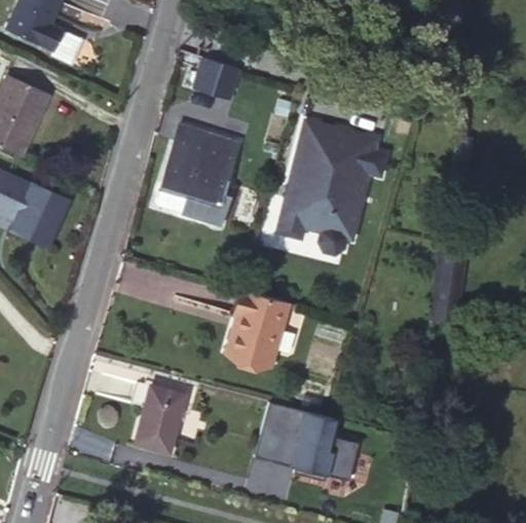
[(53,51),(63,31),(49,25),(61,0),(19,0),(6,30),(53,51)]
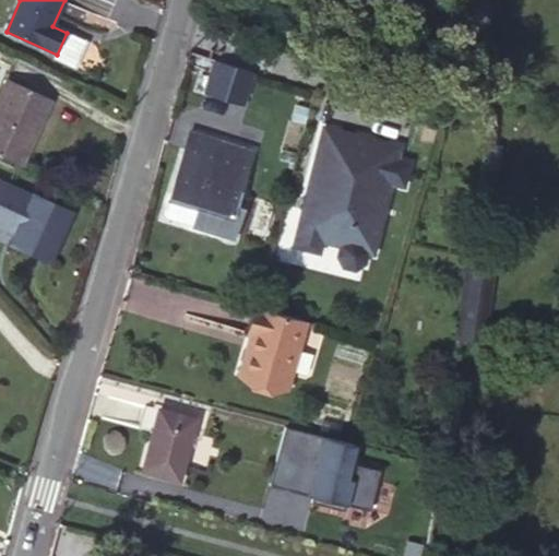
[(86,42),(67,33),(57,55),(54,60),(73,69),(86,42)]
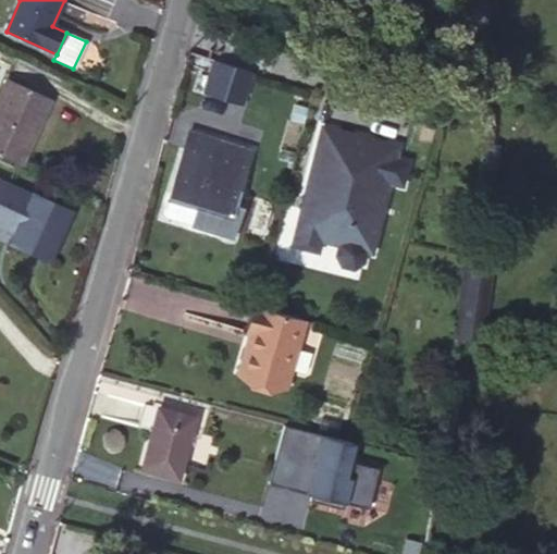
[(252,74),(214,63),(205,95),(243,107),(252,74)]
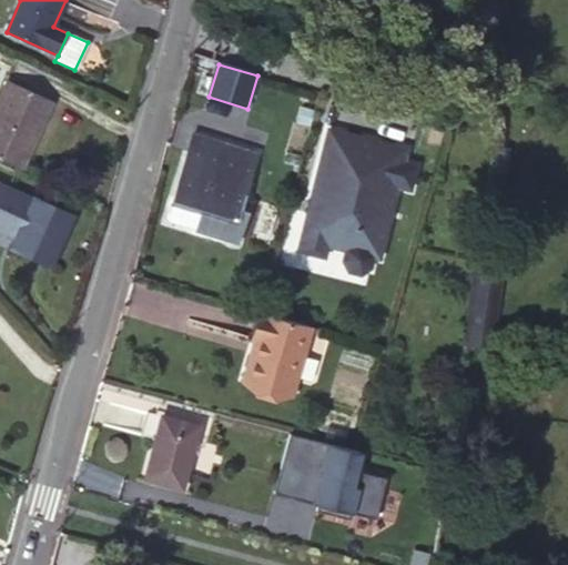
[(0,101),(0,160),(22,170),(52,102),(9,82),(0,101)]
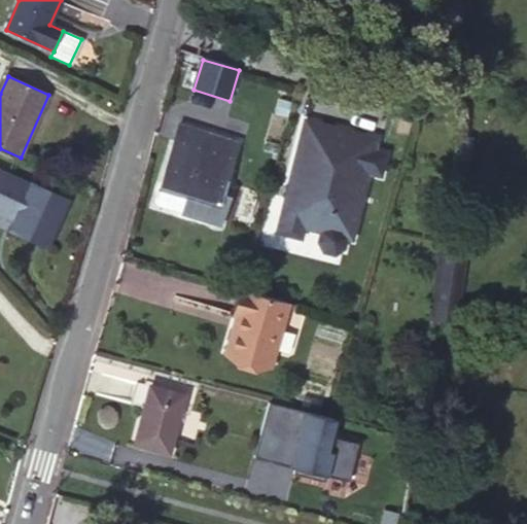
[(289,105),(279,103),(276,115),(286,118),(289,105)]
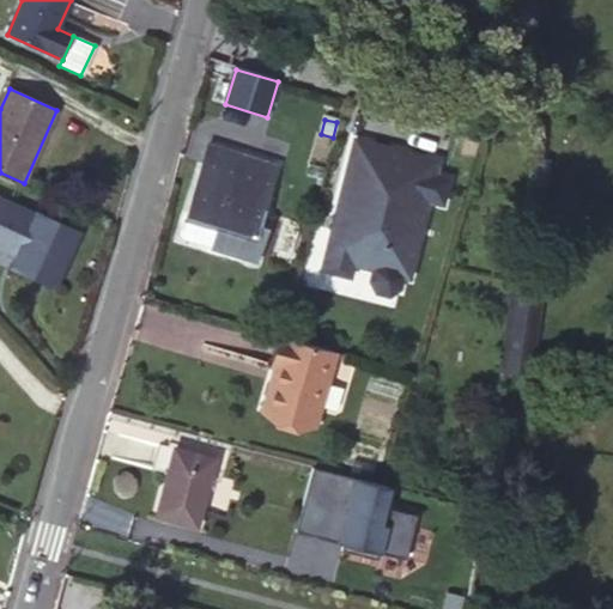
[(357,139),(346,177),(358,181),(369,142),(357,139)]
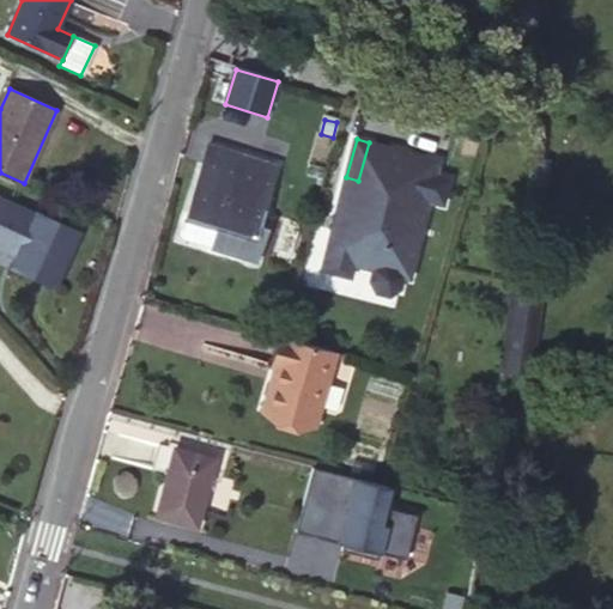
[(331,231),(320,267),(347,274),(351,263),(371,269),(368,280),(374,291),(387,294),(398,288),(400,278),(407,279),(429,202),(443,206),(450,180),(436,176),(441,163),(369,142),(358,181),(346,177),(334,218),(351,224),(347,236),(331,231)]
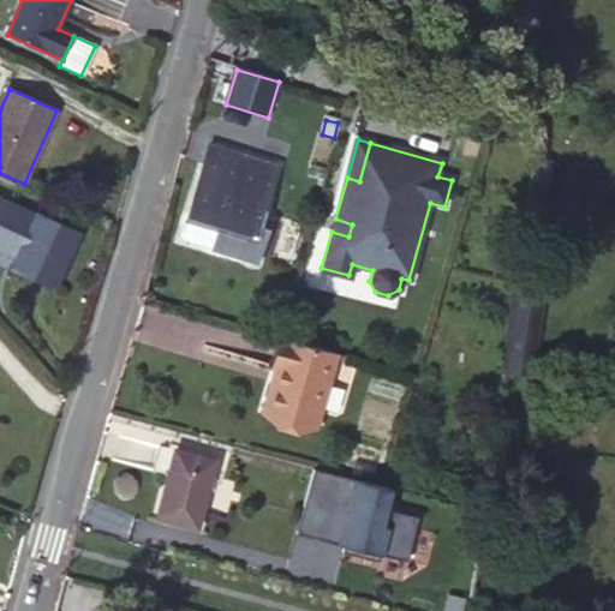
[(209,148),(189,219),(220,228),(214,251),(256,264),(268,222),(261,220),(276,168),(209,148)]
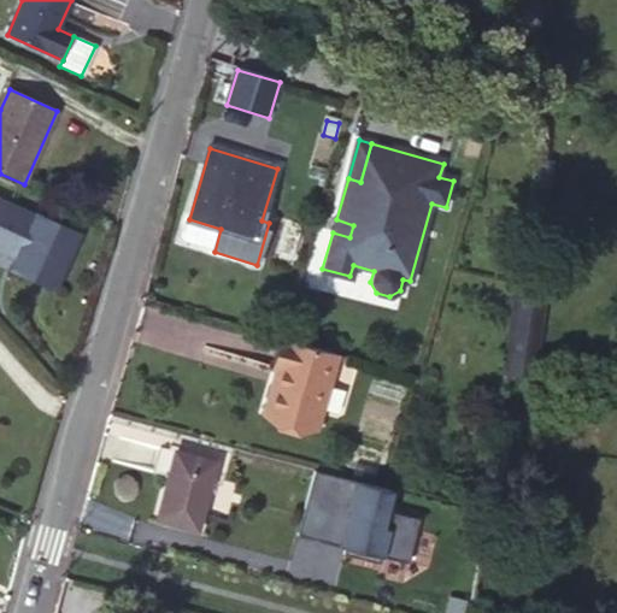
[(37,220),(0,202),(0,251),(18,259),(13,271),(53,288),(76,235),(37,218),(37,220)]
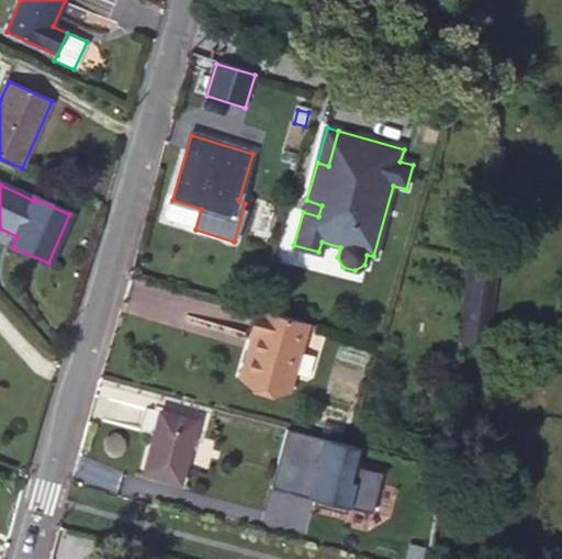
[(201,209),(172,200),(166,220),(195,230),(201,209)]
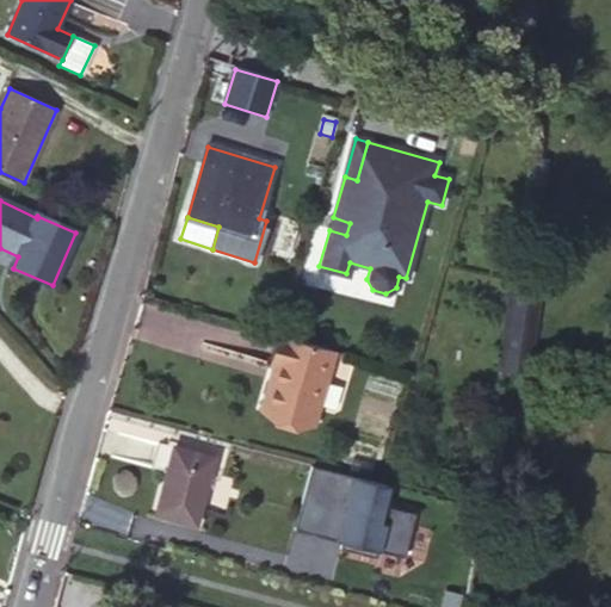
[(350,223),(333,217),(329,230),(346,235),(350,223)]
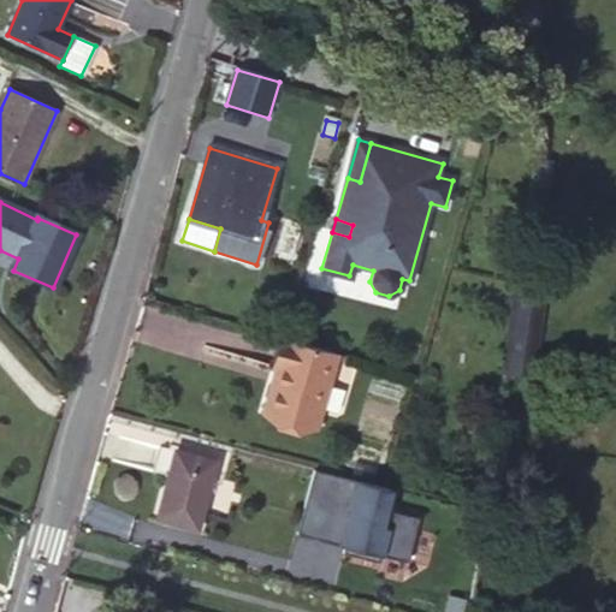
[(544,295),(516,290),(505,370),(532,374),(544,295)]
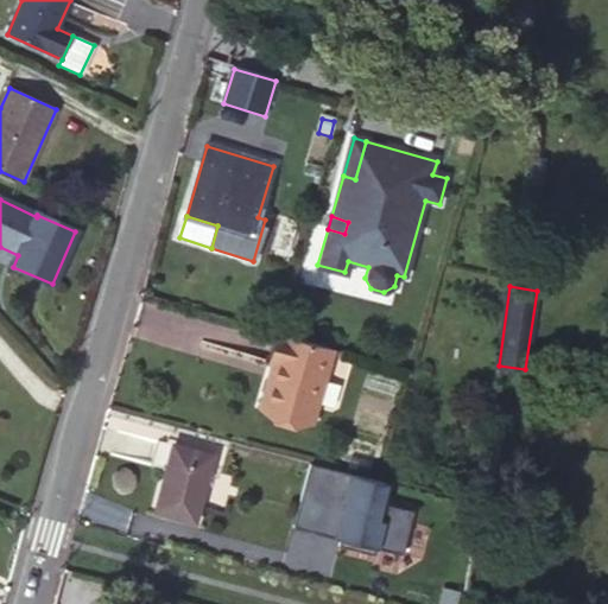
[(309,423),(336,349),(274,330),(264,360),(273,362),(279,366),(265,409),(309,423)]
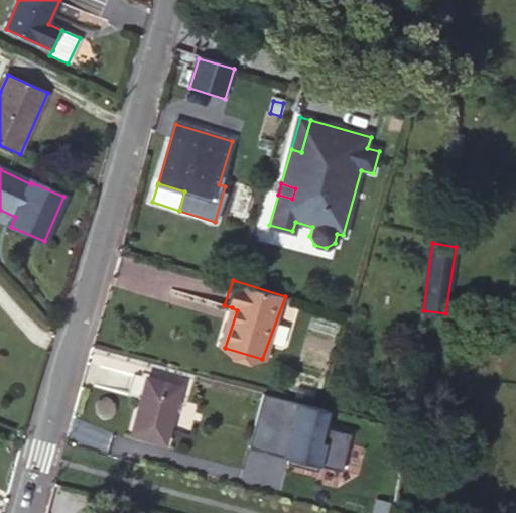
[(237,310),(232,307),(220,346),(225,348),(237,310)]
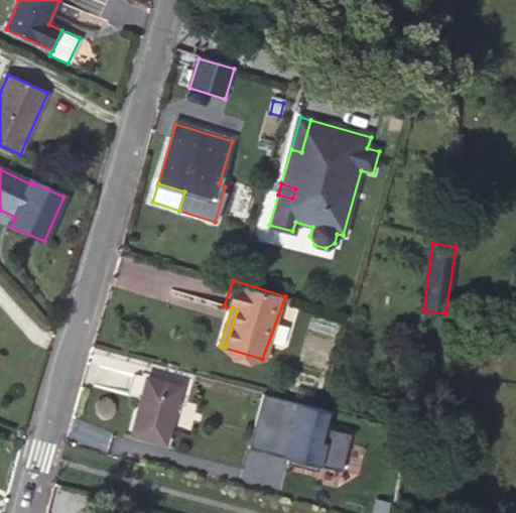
[(182,388),(146,379),(130,436),(166,446),(182,388)]
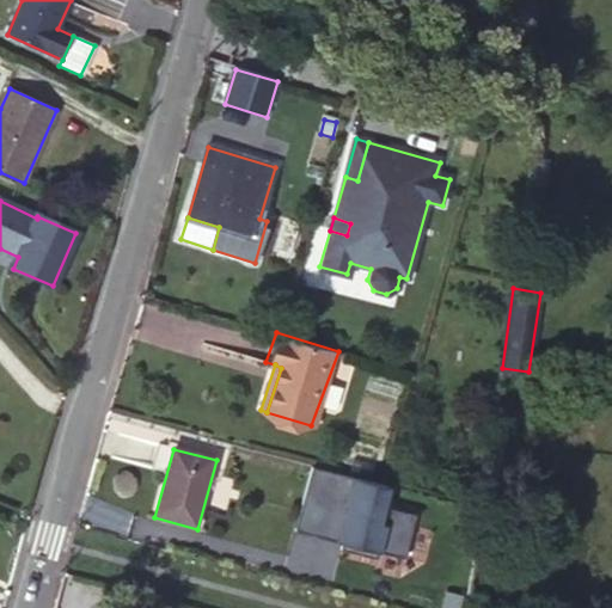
[(385,489),(313,470),(297,533),(343,545),(342,551),(378,560),(380,552),(404,558),(415,517),(380,509),(385,489)]
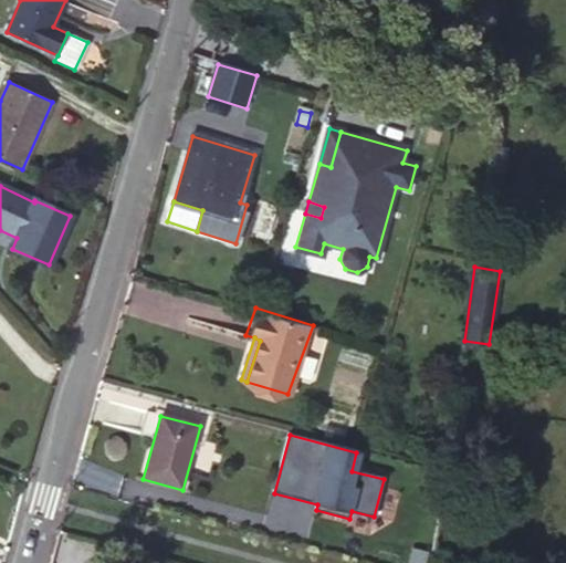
[(432,552),(431,562),(467,562),(468,558),(432,552)]
